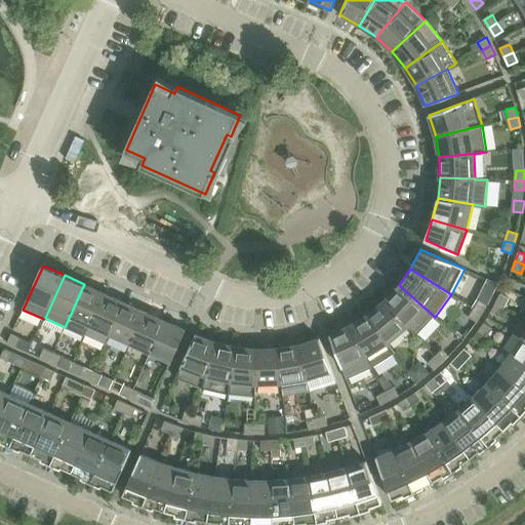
[(85,336),(86,334),(90,325),(105,293),(84,284),(65,327),(85,336)]
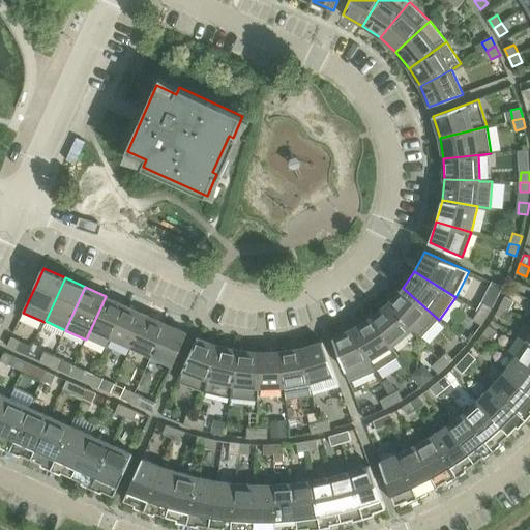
[(403,288),(402,289),(388,303),(412,330),(420,339),(439,320),(403,288)]
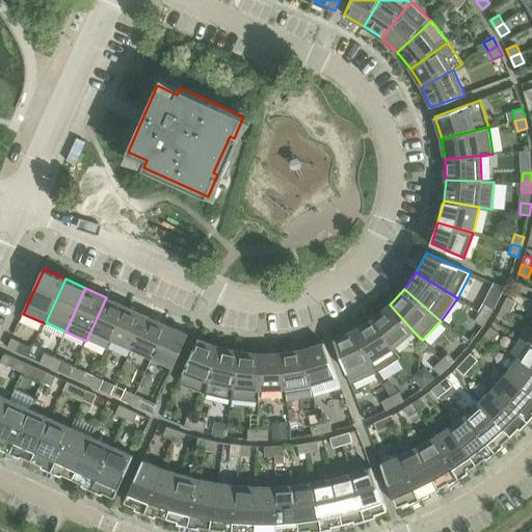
[(481,312),(480,312),(489,318),(495,309),(498,301),(481,296),(474,309),(481,312)]
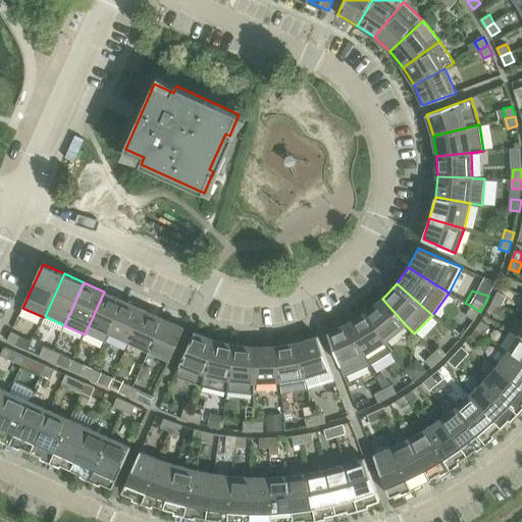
[(105,342),(110,332),(124,301),(104,292),(90,323),(86,332),(105,342)]
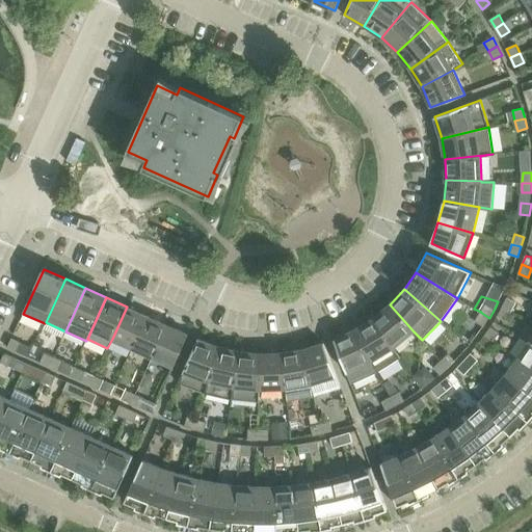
[(516,302),(508,297),(503,307),(512,312),(516,302)]
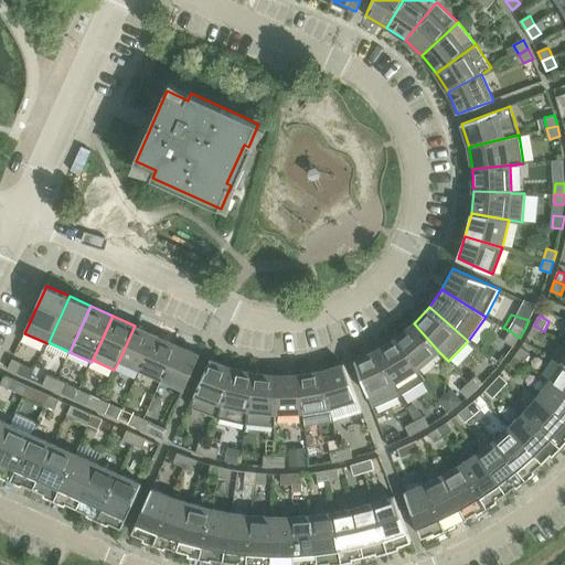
[(414,323),(413,324),(396,338),(418,369),(439,352),(414,323)]
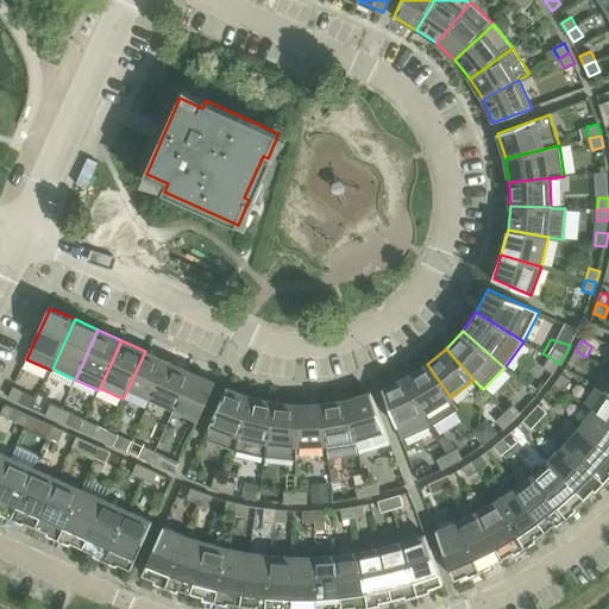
[(129,388),(151,399),(168,362),(145,351),(129,388)]
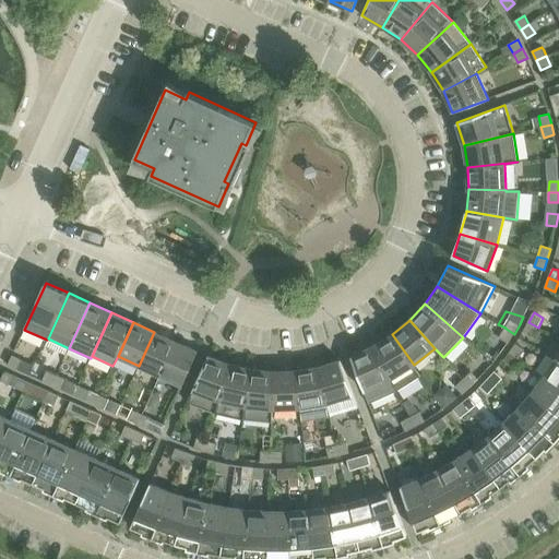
[(538,328),(528,322),(523,332),(533,336),(535,332),(538,328)]
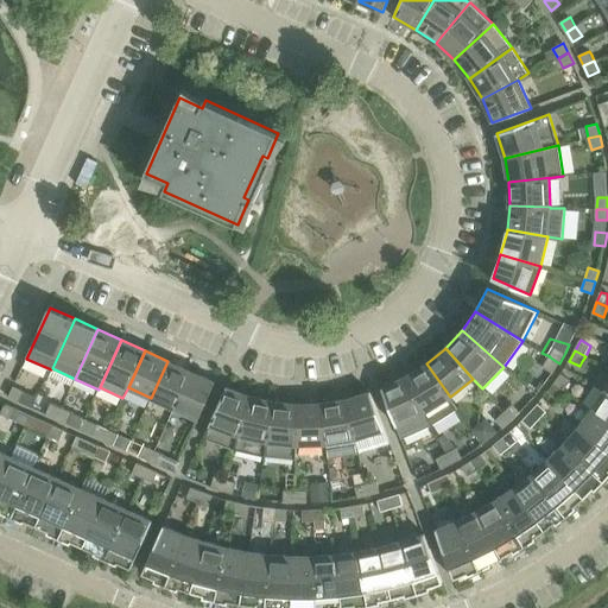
[(559,363),(549,356),(543,367),(553,373),(559,363)]
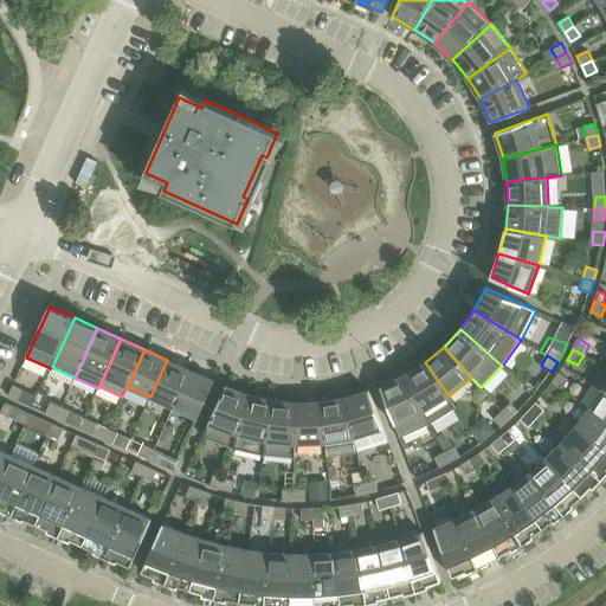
[(191,371),(167,360),(150,397),(174,407),(191,371)]
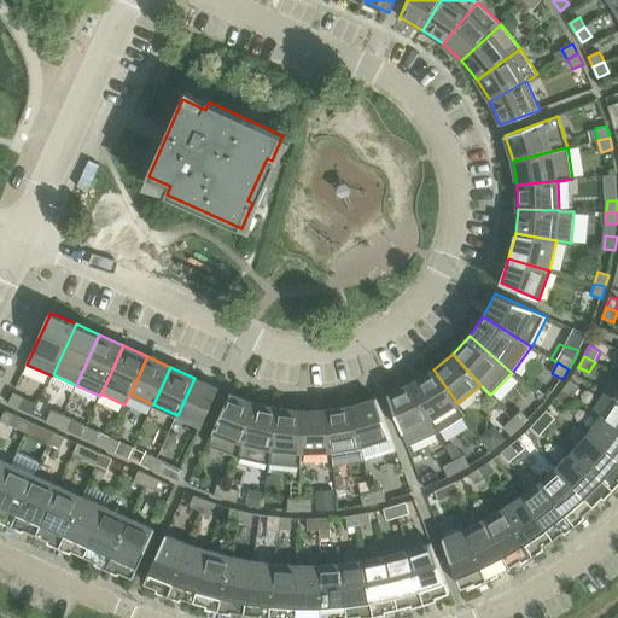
[(433,369),(433,371),(413,383),(432,420),(438,432),(465,415),(458,404),(458,403),(433,369)]
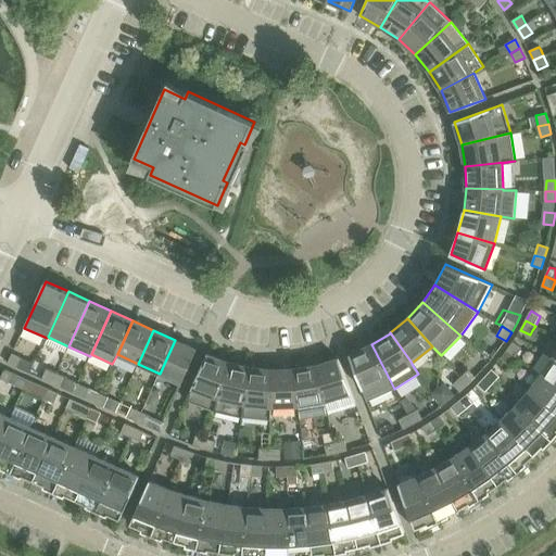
[(160,374),(181,383),(198,350),(175,340),(160,374)]
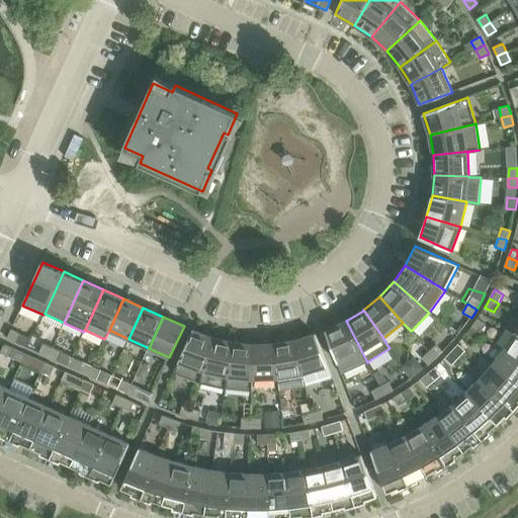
[(487,324),(480,319),(473,326),(482,332),(487,324)]
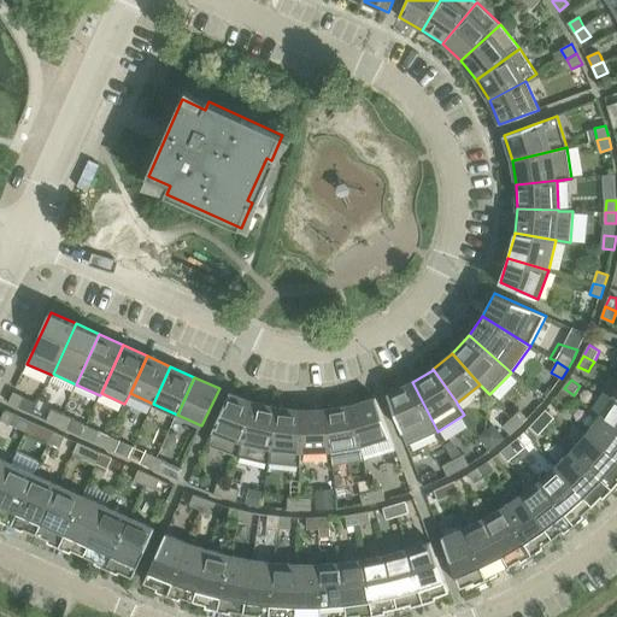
[(388,393),(403,433),(432,419),(412,382),(388,393)]
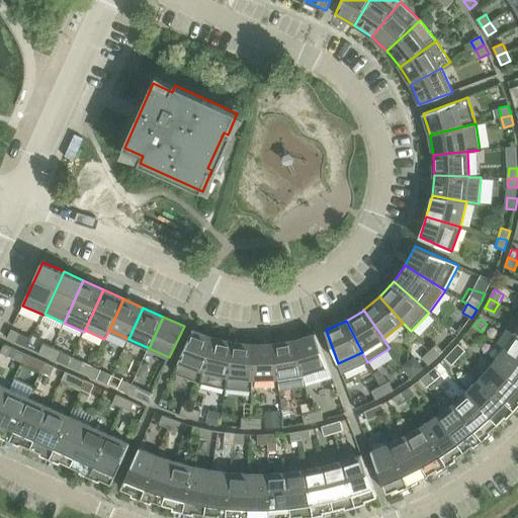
[(467,334),(476,340),(482,332),(473,326),(467,334)]
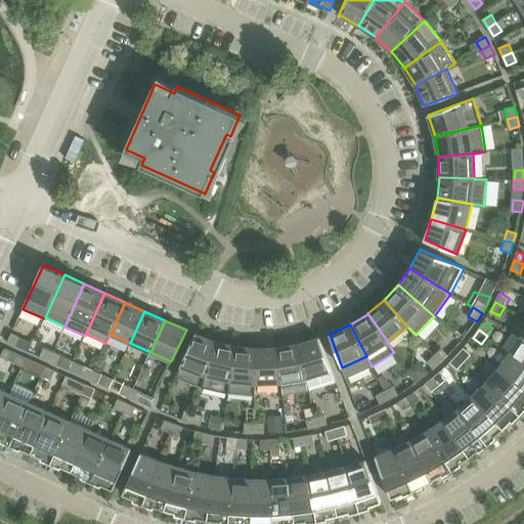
[(33,343),(11,334),(8,342),(29,351),(33,343)]
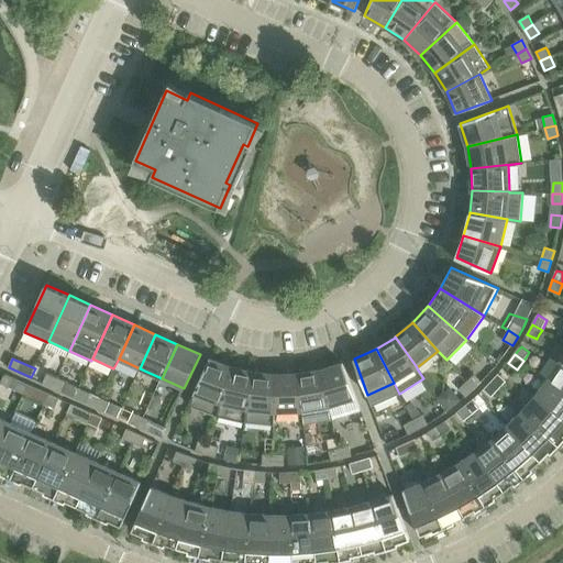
[(210,359),(195,394),(189,405),(216,416),(218,416),(221,403),(232,367),(210,359)]
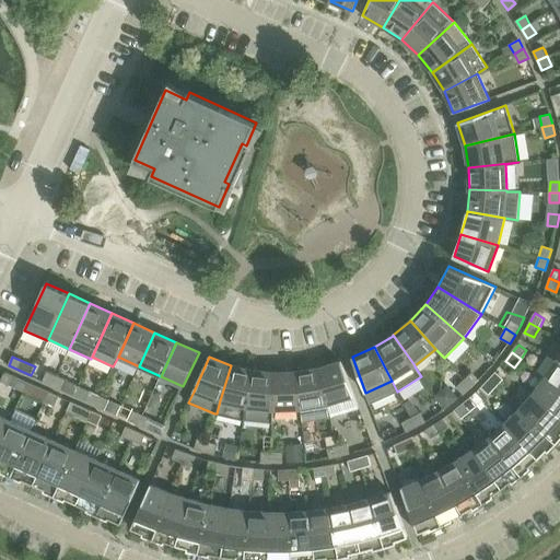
[(559,361),(557,360),(546,376),(559,386),(559,361)]
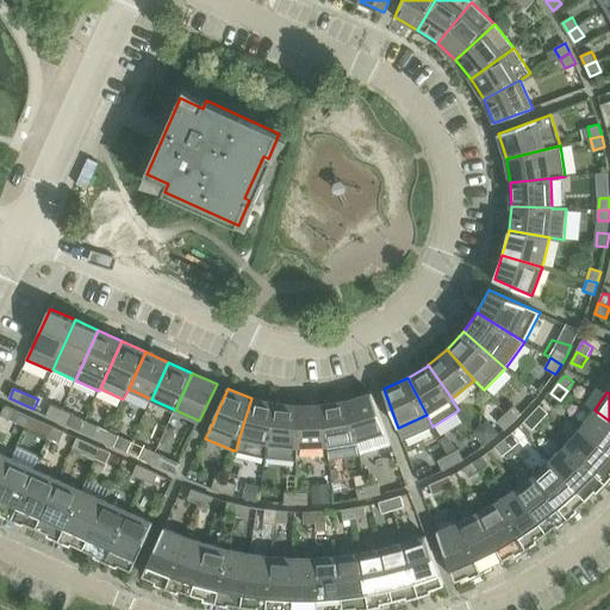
[(392,444),(372,393),(348,400),(358,441),(361,455),(392,444)]
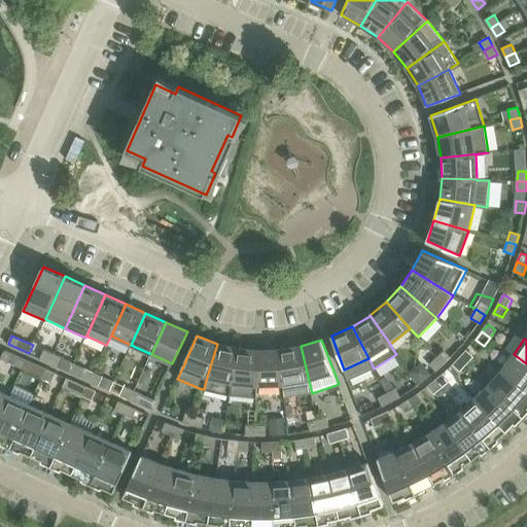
[(229,395),(231,395),(232,383),(238,348),(217,344),(207,377),(204,389),(229,395)]
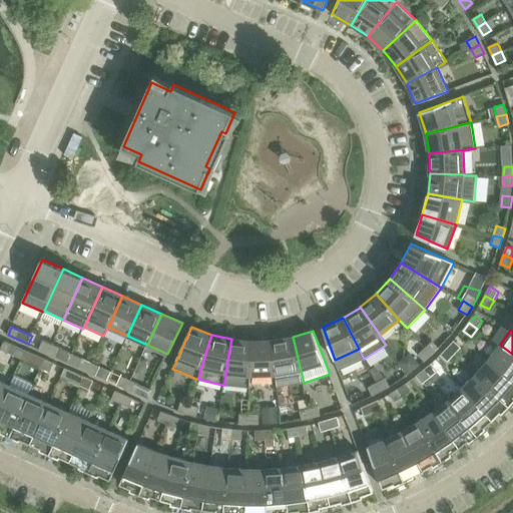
[(301,371),(293,337),(273,340),(276,375),(277,387),(304,383),(301,371)]
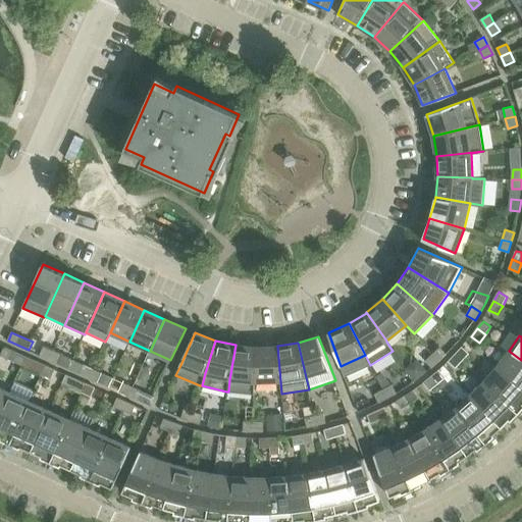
[(254,395),(255,382),(256,347),(236,345),(229,379),(228,392),(254,395)]
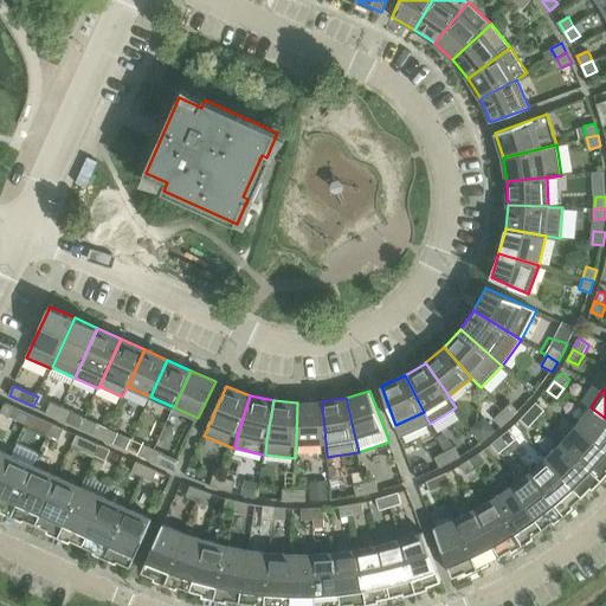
[(322,401),(297,403),(296,444),(326,443),(322,401)]
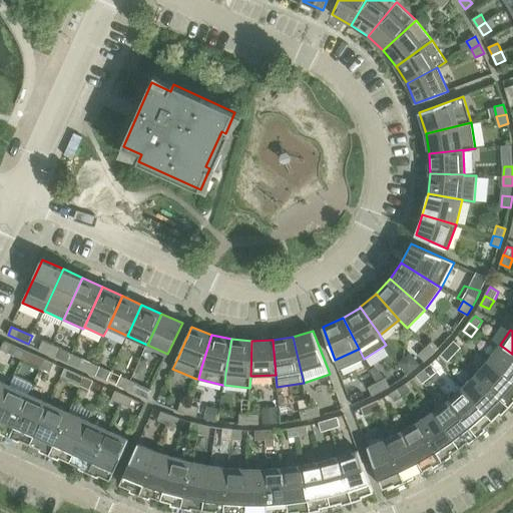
[(10,354),(14,345),(5,341),(1,350),(10,354)]
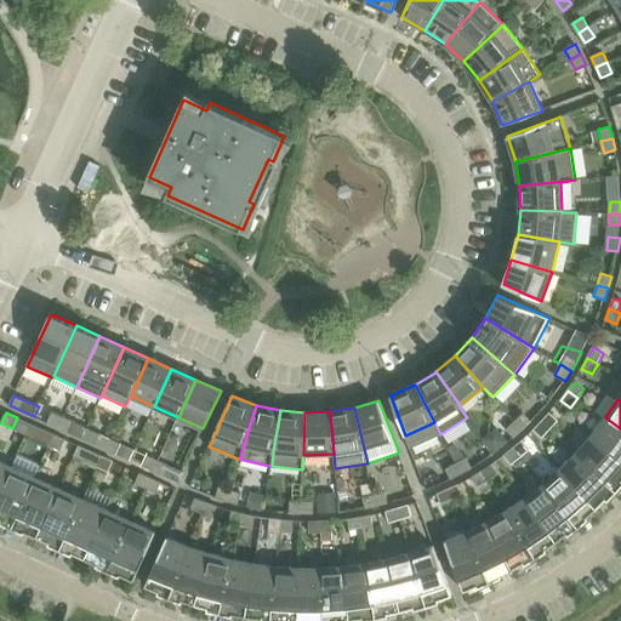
[(52,412),(47,423),(58,428),(63,417),(52,412)]
